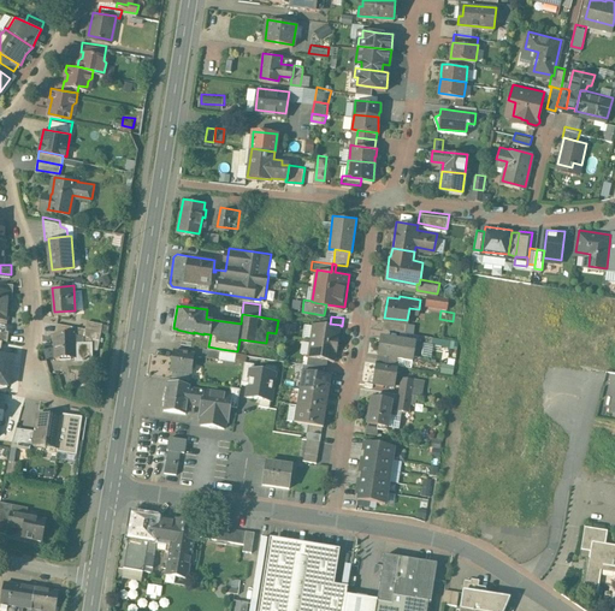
[(104,320),(88,318),(86,326),(101,328),(104,320)]
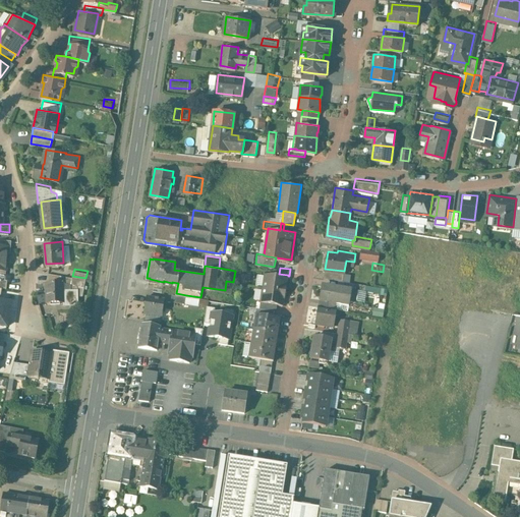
[(344,271),(325,269),(324,276),(343,279),(344,271)]
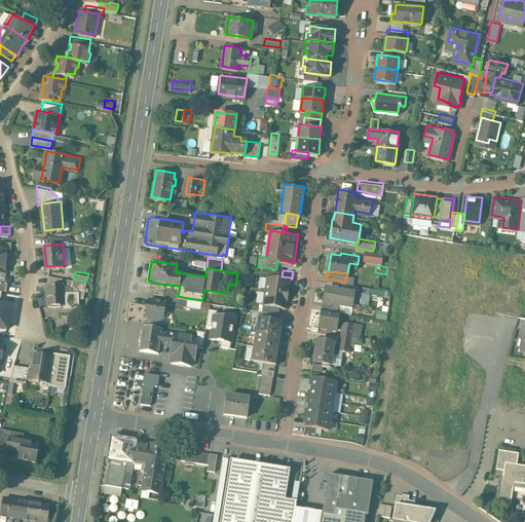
[(73,278),(48,273),(47,283),(65,283),(65,284),(72,286),(73,278)]
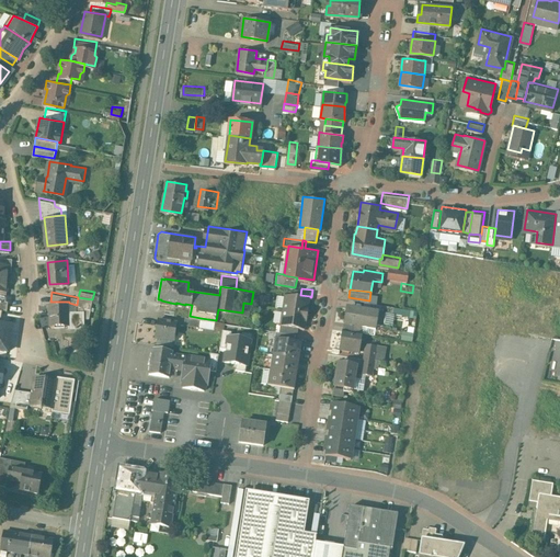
[(300,295),(286,293),(283,308),(307,311),(310,297),(310,296),(300,295)]
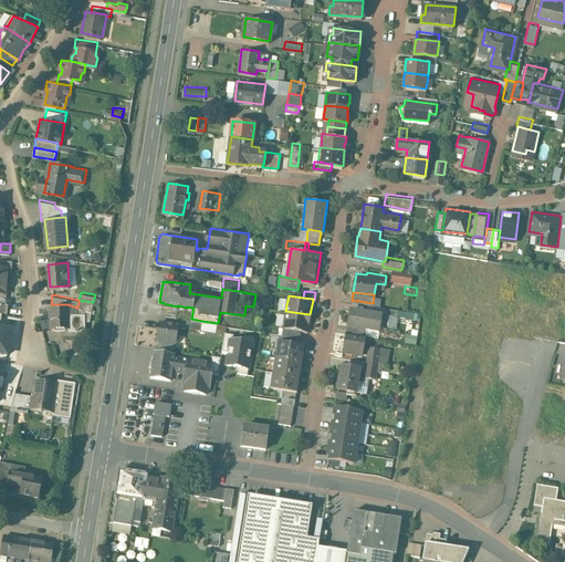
[(93,302),(79,300),(77,308),(85,309),(92,310),(93,302)]
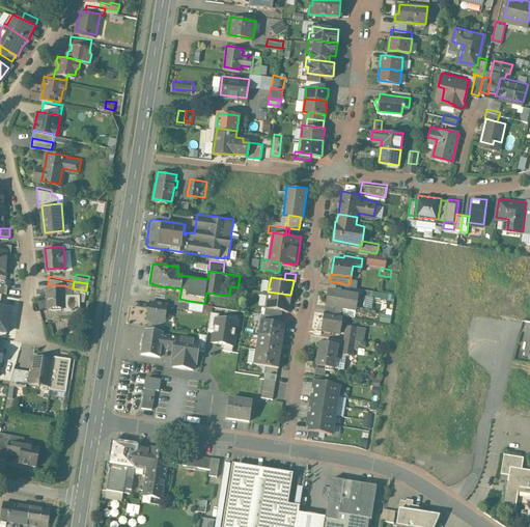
[(65,286),(65,285),(48,285),(48,294),(48,306),(63,306),(63,294),(65,294),(65,286)]
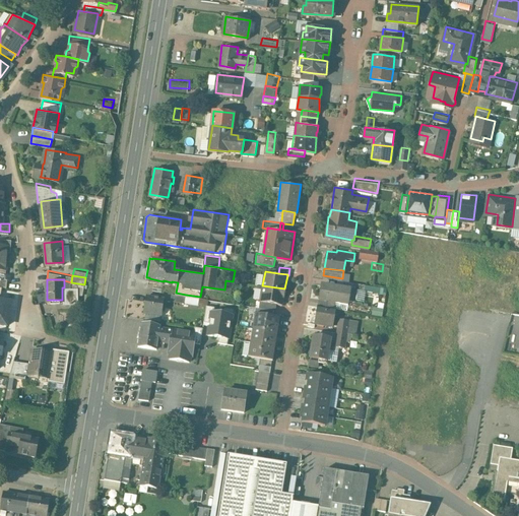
[(353,280),(343,279),(342,284),(350,286),(352,287),(353,280)]
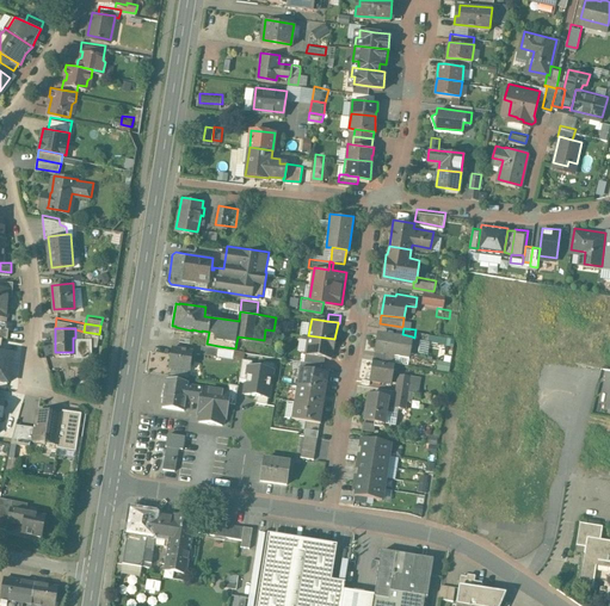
[(84,332),(75,329),(75,338),(73,338),(73,352),(74,352),(74,354),(92,353),(92,333),(84,332)]
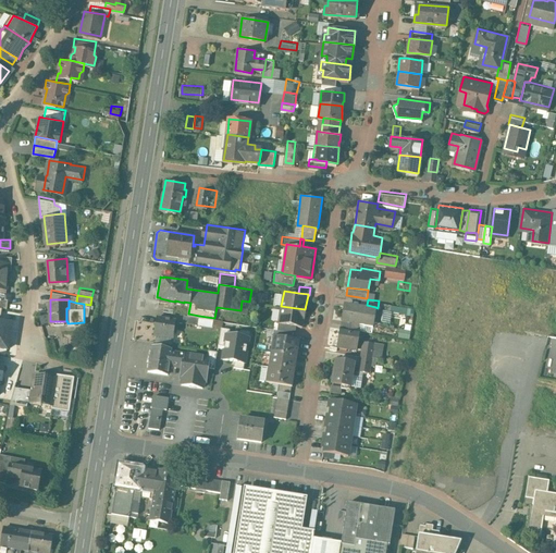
[(249,302),(242,300),(241,310),(248,312),(249,302)]
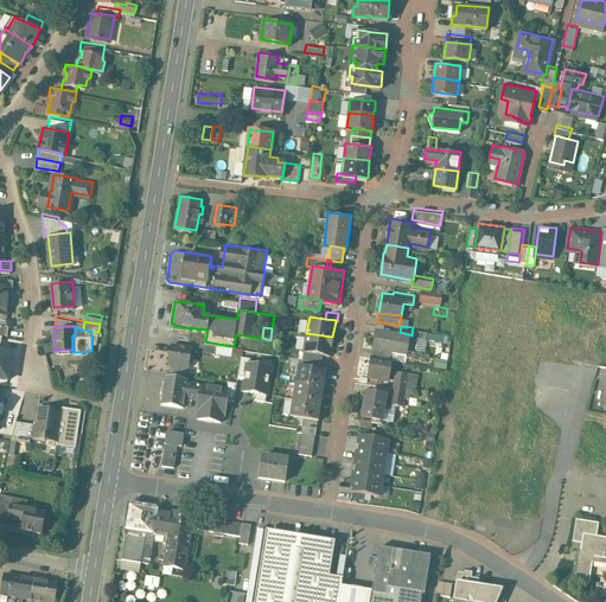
[(426,330),(413,327),(412,335),(418,335),(425,337),(426,330)]
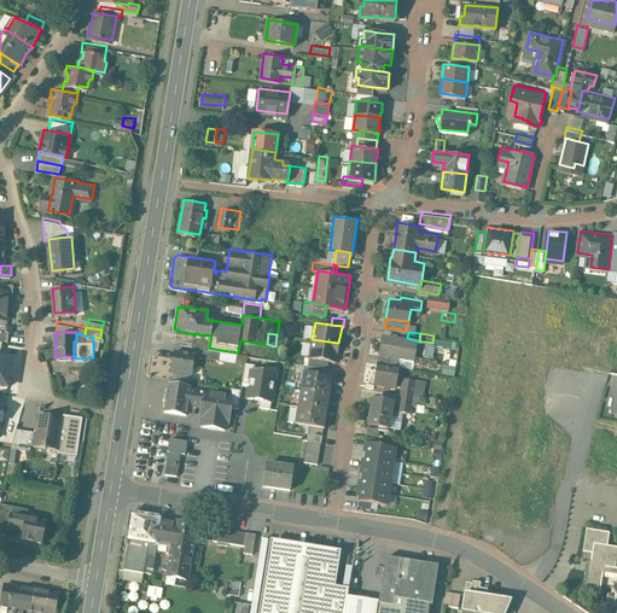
[(407,338),(383,334),(379,354),(400,356),(414,358),(415,351),(417,340),(407,338)]
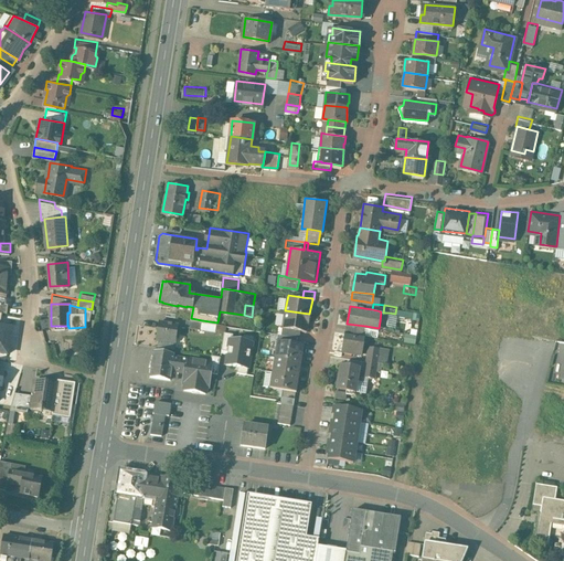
[(309,314),(285,310),(283,326),(300,328),(307,329),(309,314)]
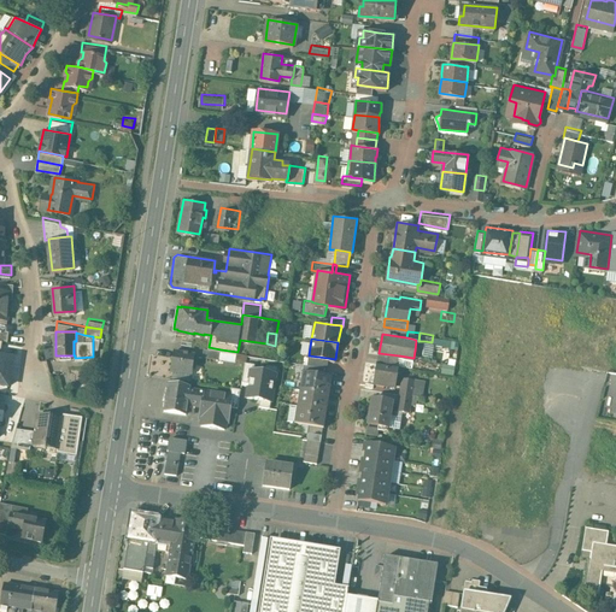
[(418,341),(416,340),(415,351),(423,352),(424,341),(418,341)]
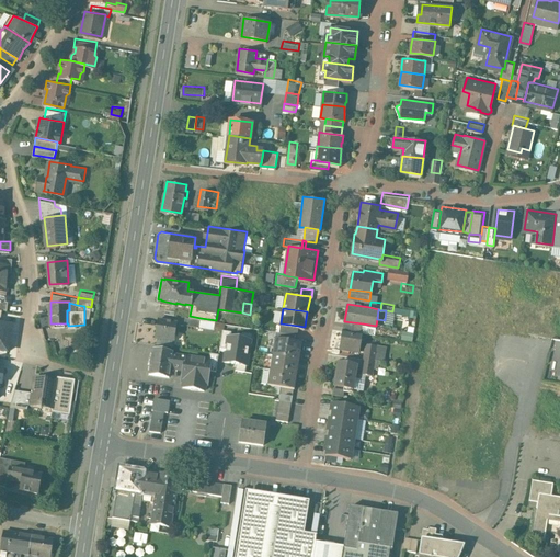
[(201,318),(190,316),(185,316),(184,324),(200,326),(201,318)]
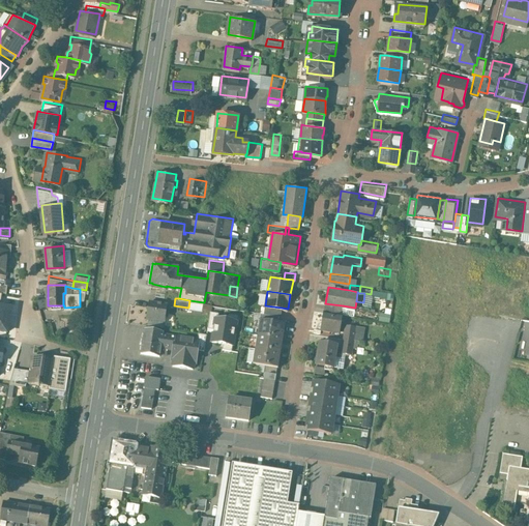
[(168,302),(149,299),(147,316),(166,319),(168,302)]
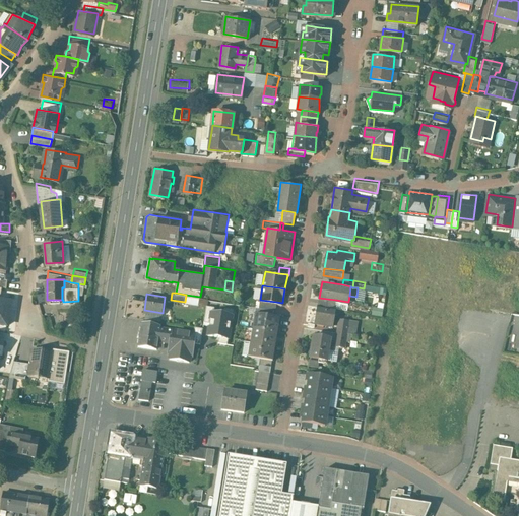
[(0,322),(8,324),(12,300),(1,298),(0,297),(0,322)]
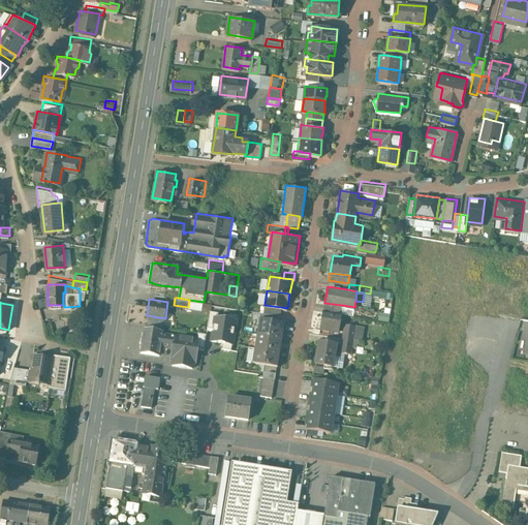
[(222,310),(224,305),(214,302),(212,307),(222,310)]
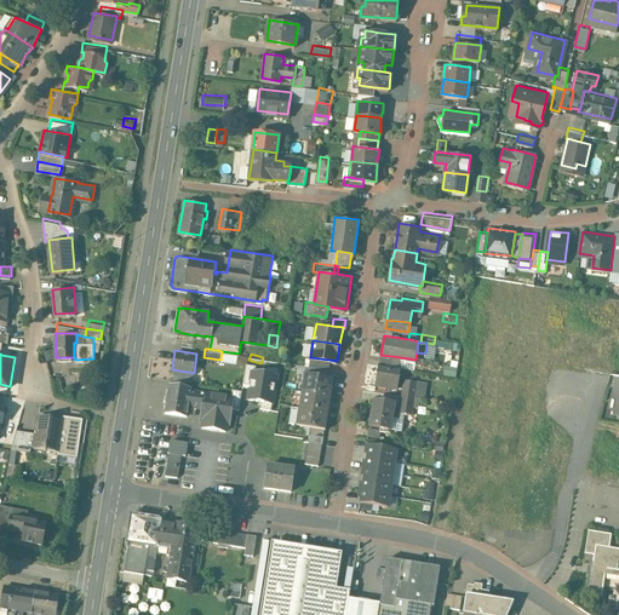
[(401,357),(382,355),(380,362),(400,365),(401,357)]
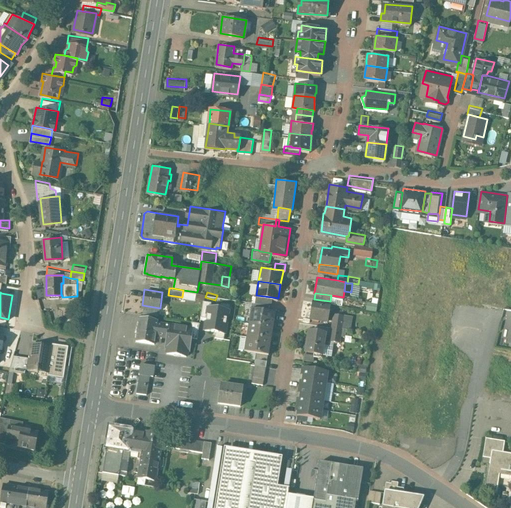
[(272,297),(256,295),(255,301),(271,304),(272,297)]
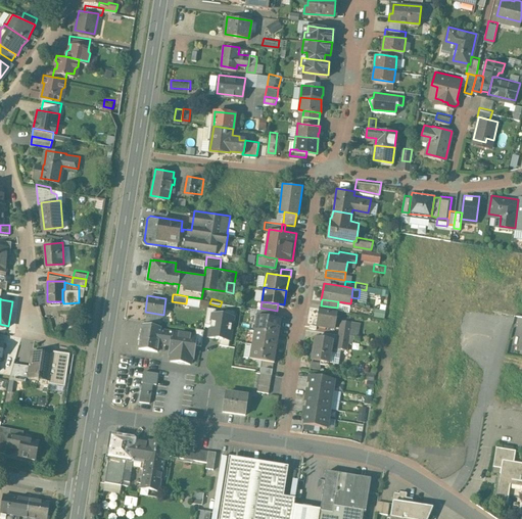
[(321,305),(320,305),(318,323),(334,325),(337,308),(321,305)]
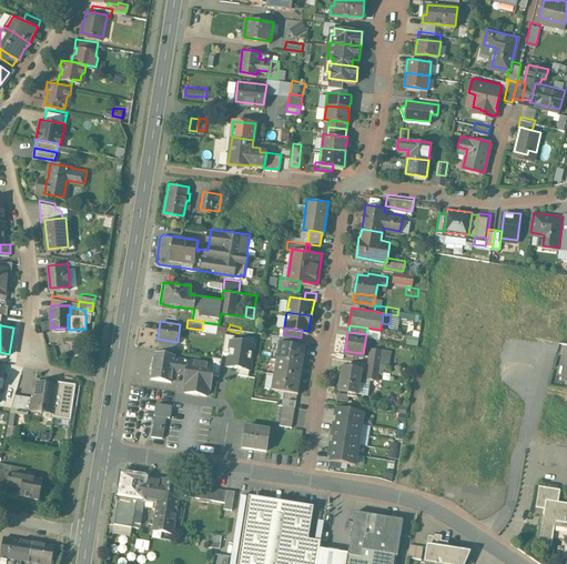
[(283,334),(280,334),(279,340),(282,341),(305,344),(306,338),(301,338),(283,334)]
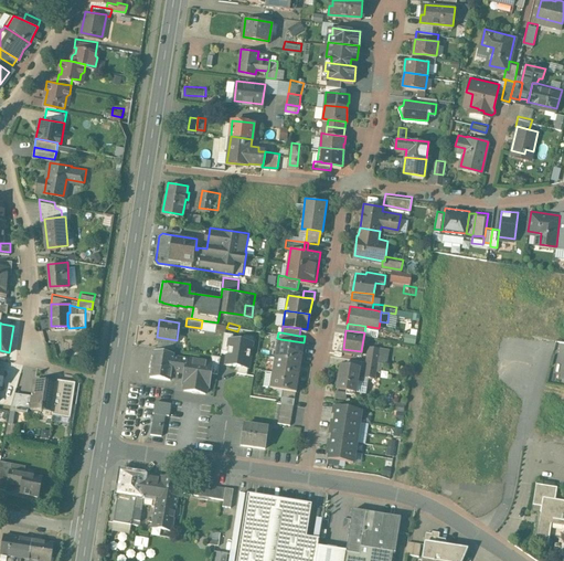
[(252,340),(229,337),(225,360),(224,370),(247,374),(252,340)]
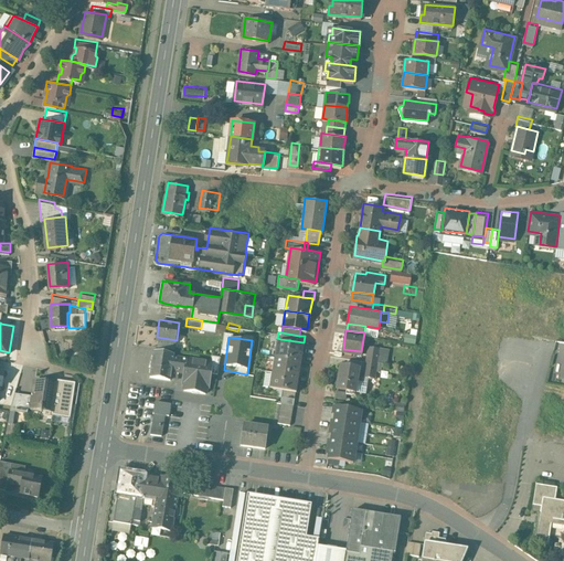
[(304,342),(280,339),(277,355),(301,359),(305,342),(304,342)]
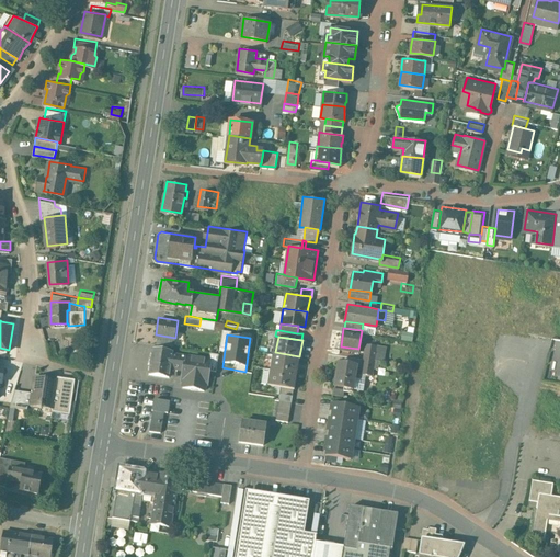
[(377,343),(366,341),(364,355),(375,357),(377,343)]
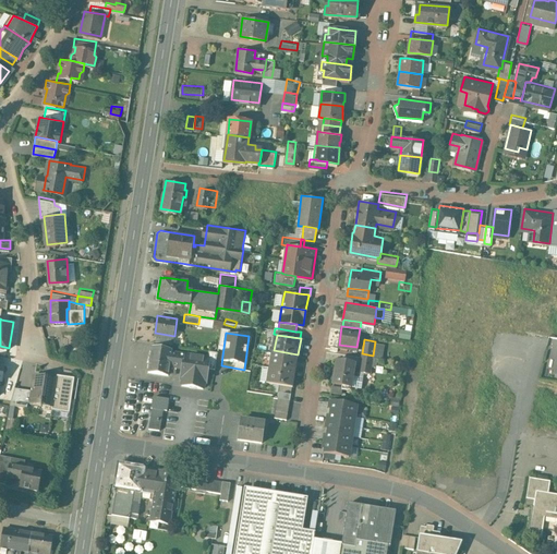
[(172,348),(153,346),(149,369),(169,372),(170,363),(183,365),(184,352),(172,350),(172,348)]
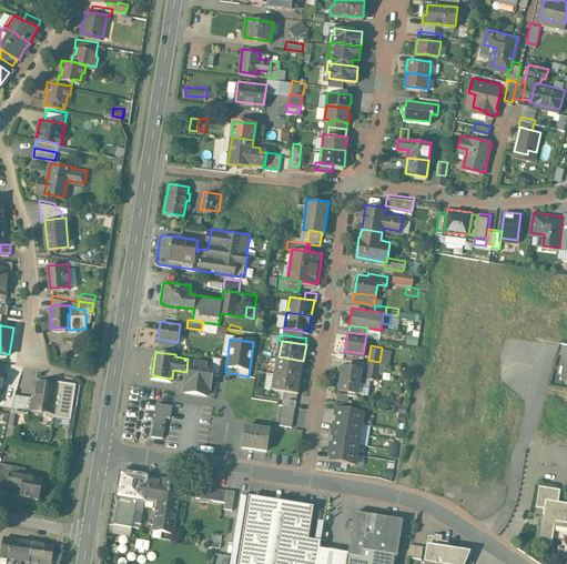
[(303,361),(279,356),(276,372),(301,375),(303,361)]
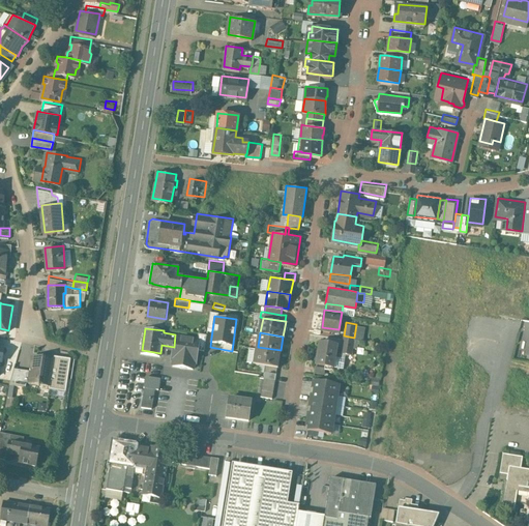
[(199,338),(177,333),(172,361),(195,366),(199,338)]
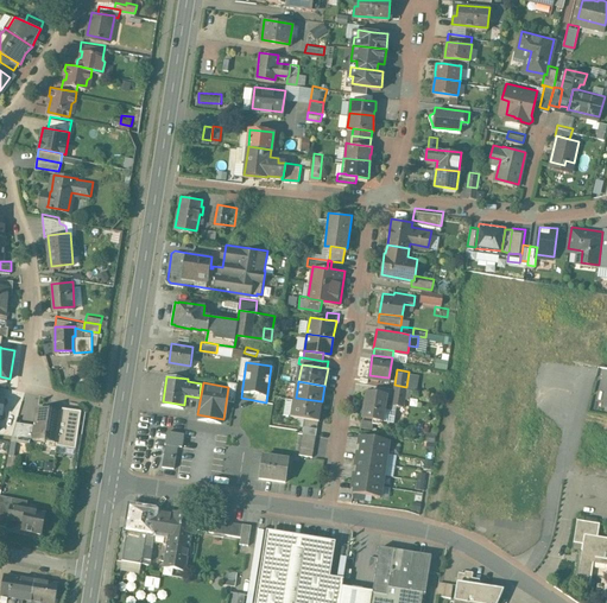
[(406,387),(394,385),(392,401),(404,404),(406,387)]
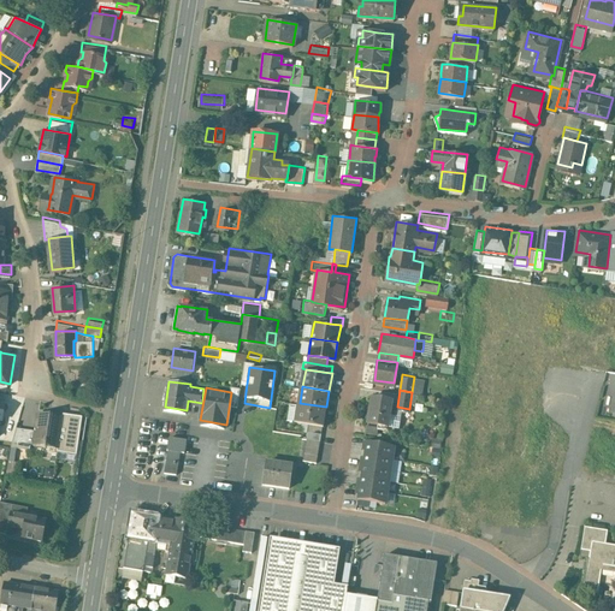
[(392,397),(372,395),(366,431),(377,432),(378,423),(388,425),(388,423),(390,411),(392,397)]
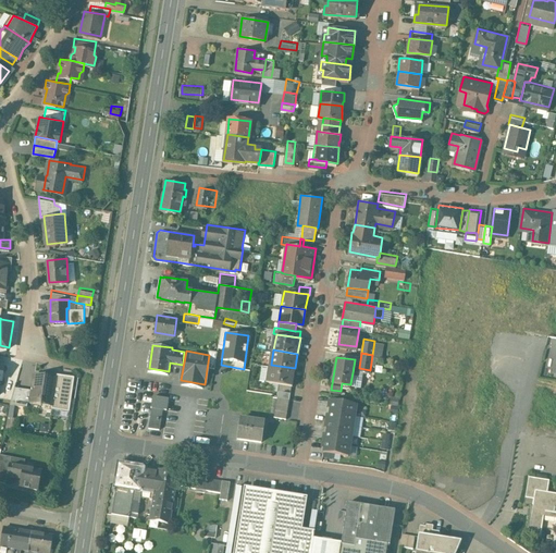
[(295,368),(271,365),(269,380),(280,382),(292,384),(293,384),(295,368)]
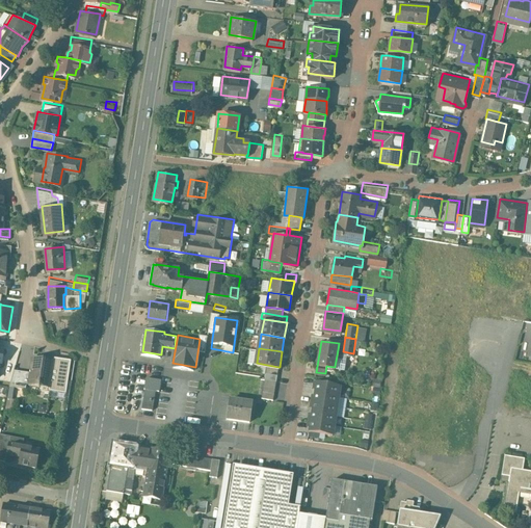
[(19,363),(29,364),(30,353),(20,351),(19,363)]
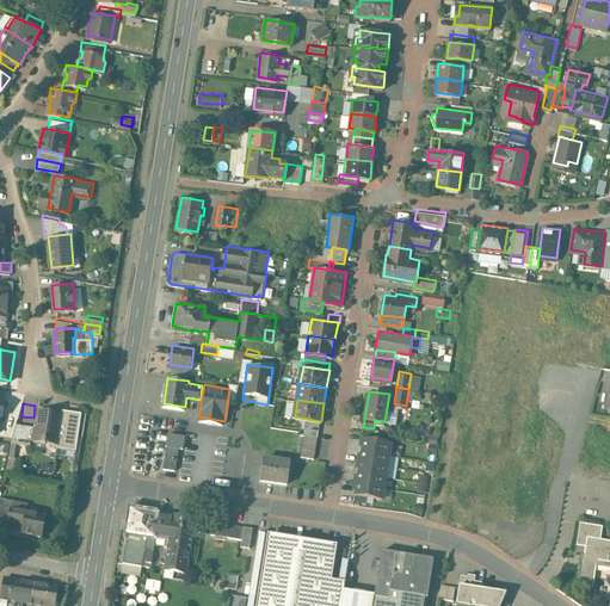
[(62,412),(38,408),(36,425),(34,438),(44,440),(44,441),(45,441),(48,433),(59,437),(62,412)]
